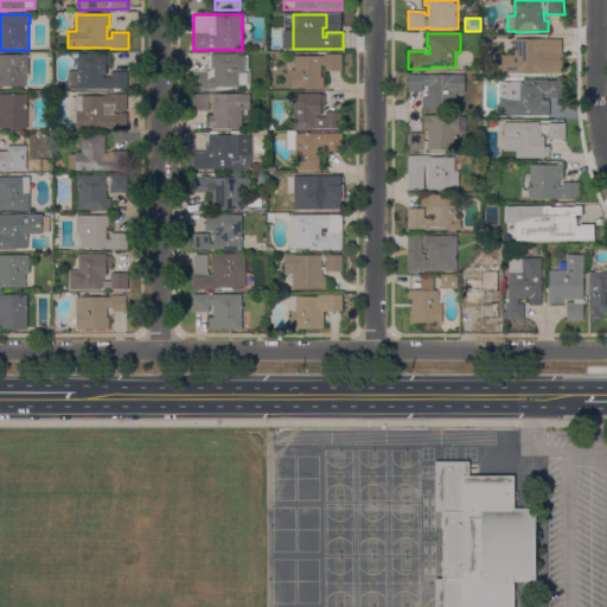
[(562,39),(562,53),(564,53),(564,62),(563,62),(563,74),(502,74),(502,56),(515,56),(515,39),(562,39)]
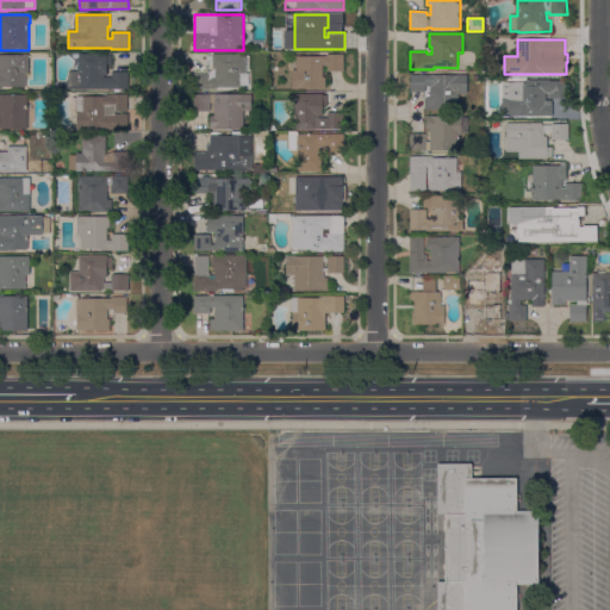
[(107,54),(107,55),(112,55),(112,66),(107,66),(107,76),(105,76),(105,78),(112,78),(112,73),(129,72),(129,89),(69,91),(68,70),(79,70),(79,54),(107,54)]
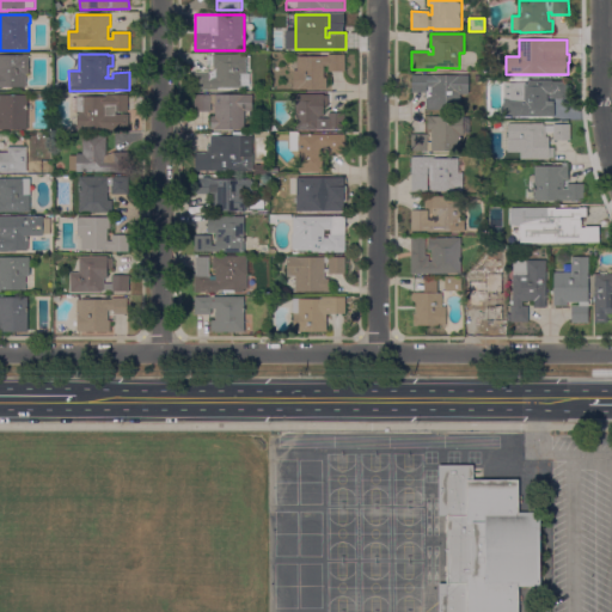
[(248,54),(248,74),(244,74),(244,89),(218,89),(218,90),(195,90),(195,72),(212,72),(212,78),(215,78),(215,67),(214,67),(214,65),(207,65),(207,56),(214,56),(214,54),(248,54)]
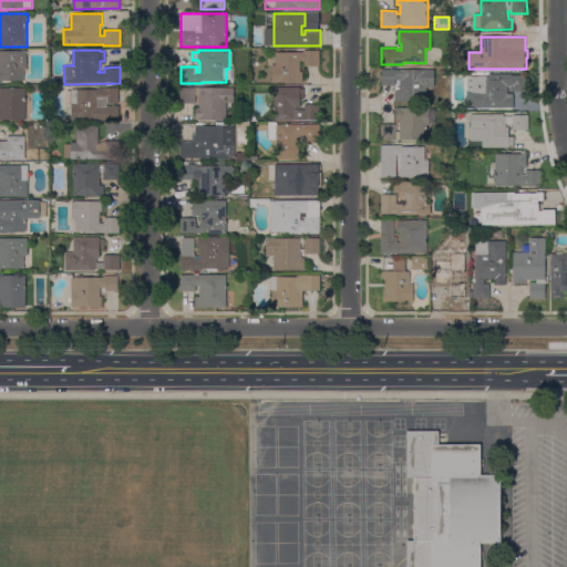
[(0,51),(22,51),(27,51),(27,69),(24,69),(24,81),(1,81),(1,83),(0,83),(0,51)]
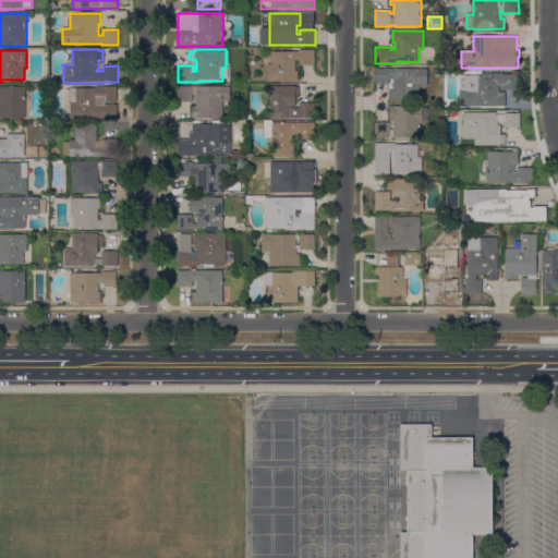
[(300,51),(300,50),(315,50),(315,65),(300,65),(300,60),(295,60),(295,71),(298,71),(298,82),(267,82),(268,64),(271,64),(271,51),(300,51)]
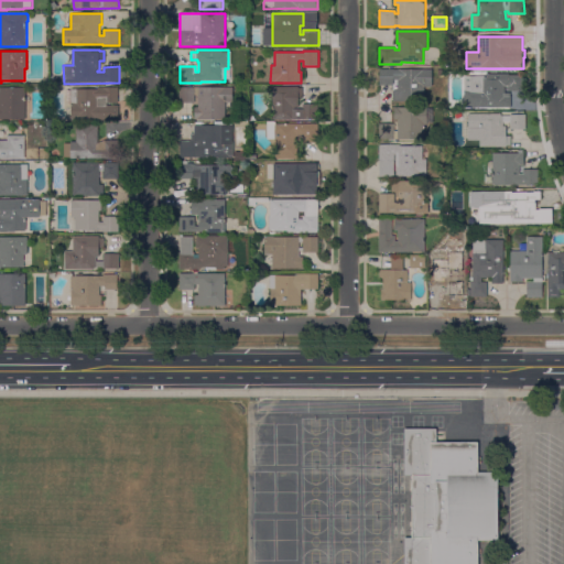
[(432,69),(432,87),(425,87),(424,102),(393,101),(394,90),(398,90),(398,84),(394,84),(394,85),(380,85),(380,69),(432,69)]
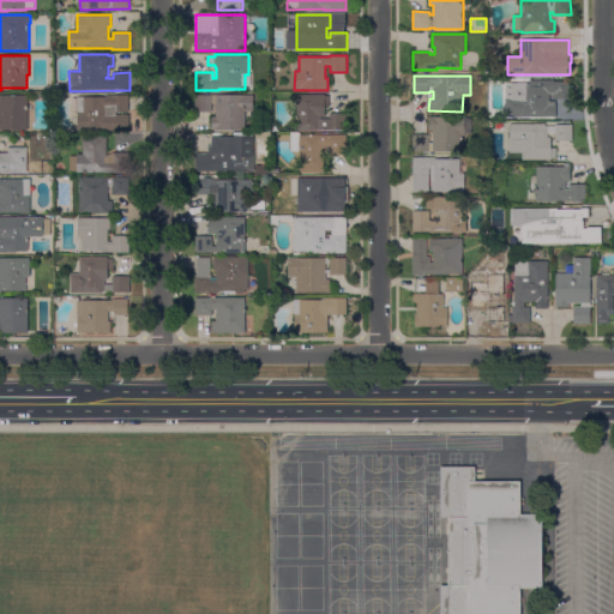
[(505,118),(505,83),(529,83),(529,80),(554,80),(554,82),(571,82),(571,100),(554,100),(554,94),(551,94),(551,101),(555,101),(555,104),(557,104),(557,118),(505,118)]
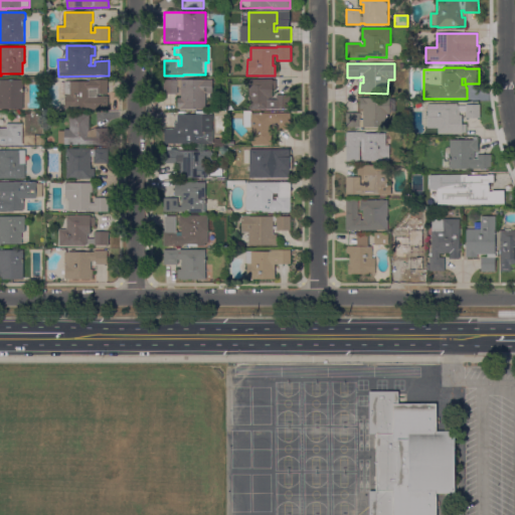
[(0,79),(24,79),(23,110),(0,110),(0,79)]
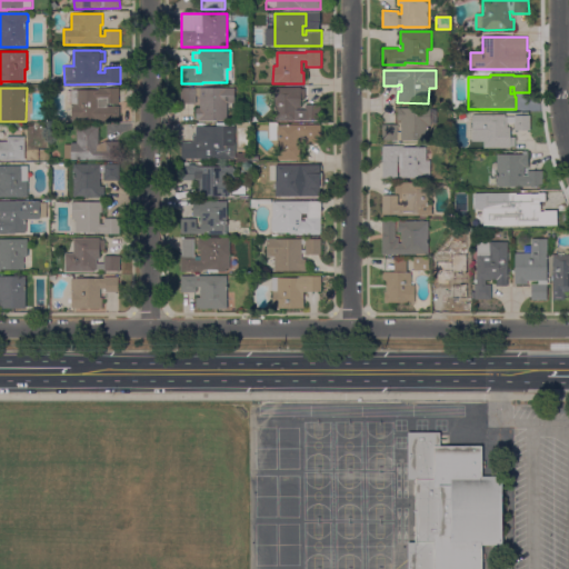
[(99,90),(99,88),(119,88),(119,105),(108,105),(108,107),(119,107),(120,120),(71,121),(71,103),(68,103),(68,91),(71,91),(71,90),(99,90)]
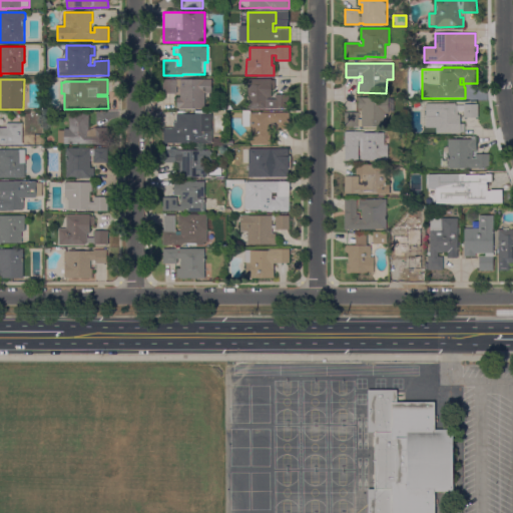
[(211,79),(211,93),(205,93),(205,108),(177,108),(177,97),(180,97),(180,92),(177,92),(177,94),(163,94),(163,79),(211,79)]
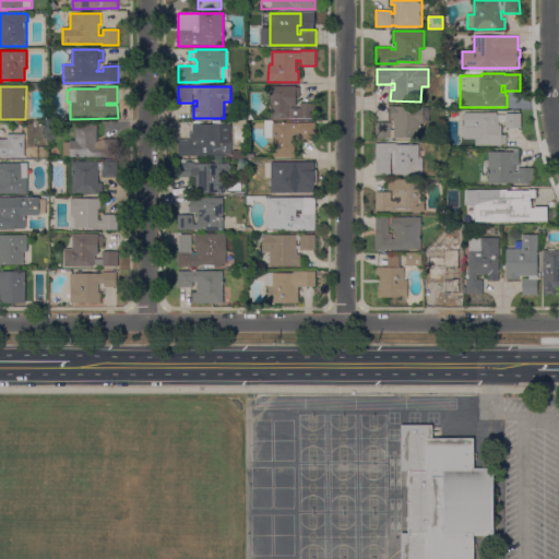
[(316,118),(289,118),(289,119),(271,119),(270,86),(296,86),(296,87),(301,87),(301,96),(296,96),(296,105),(300,105),(300,104),(316,104),(316,118)]
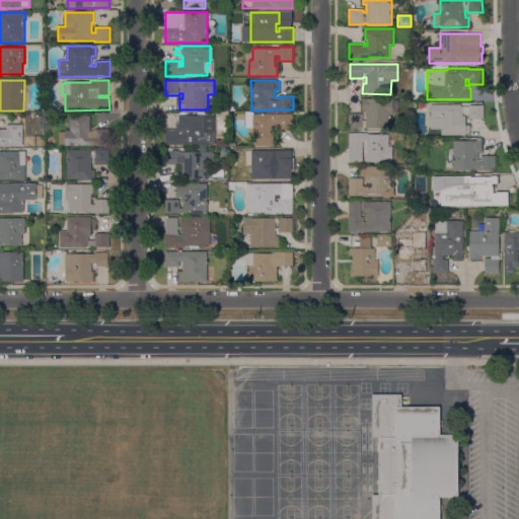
[(393,99),(393,115),(391,115),(390,129),(349,128),(349,114),(363,114),(363,121),(366,121),(367,109),(363,109),(363,98),(393,99)]
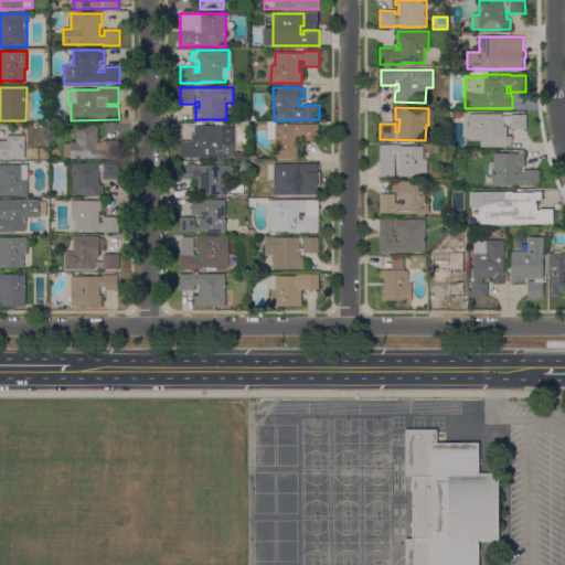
[(502,114),(502,116),(512,116),(512,115),(528,115),(528,130),(511,130),(511,123),(504,123),(504,127),(507,127),(507,137),(512,137),(512,148),(481,148),(481,128),(469,128),(469,114),(502,114)]
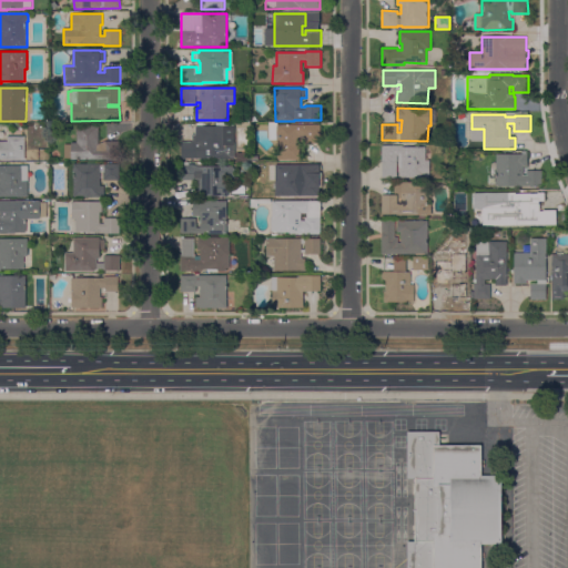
[(105,141),(120,141),(120,160),(71,160),(71,159),(64,159),(64,144),(71,144),(71,143),(77,143),(77,124),(99,124),(99,144),(105,141)]
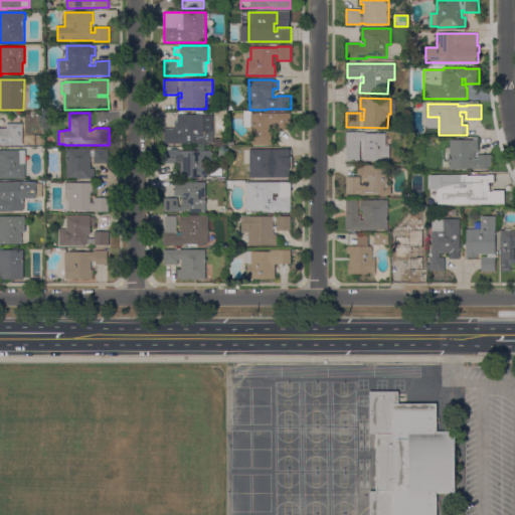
[(291,113),(291,130),(277,130),(277,126),(272,126),(272,145),(252,145),(252,128),(250,128),(250,127),(243,127),(243,115),(250,115),(250,113),(291,113)]
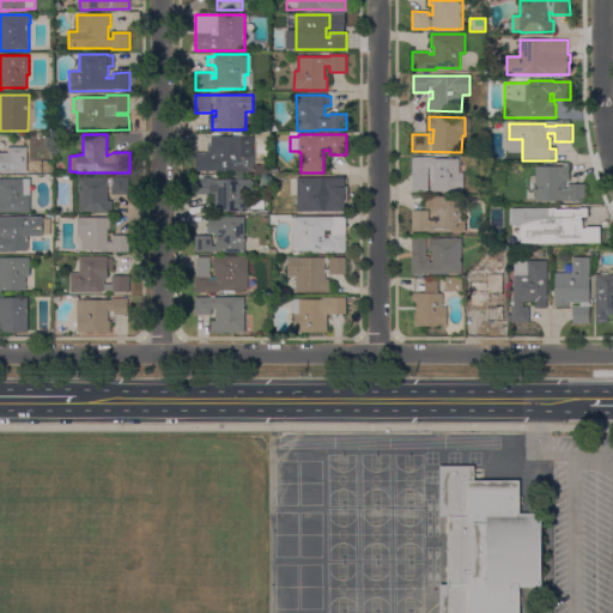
[(254,137),(254,140),(244,140),(244,155),(254,155),(254,173),(242,173),(242,171),(224,171),(195,171),(195,153),(207,153),(207,145),(211,145),(211,137),(254,137)]
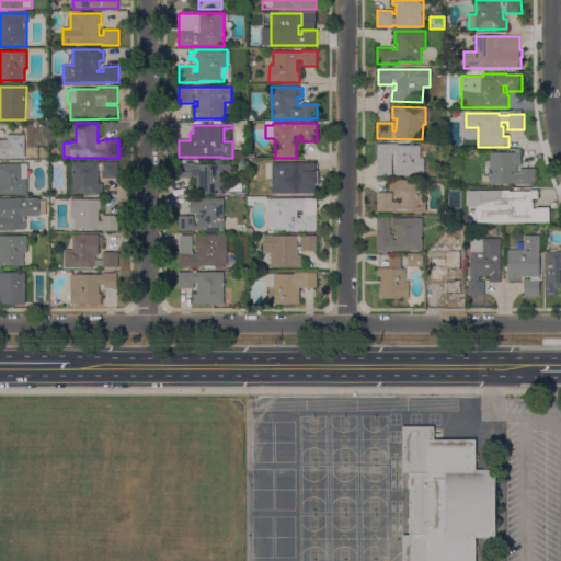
[(0,139),(8,139),(8,135),(24,135),(24,158),(0,158),(0,139)]
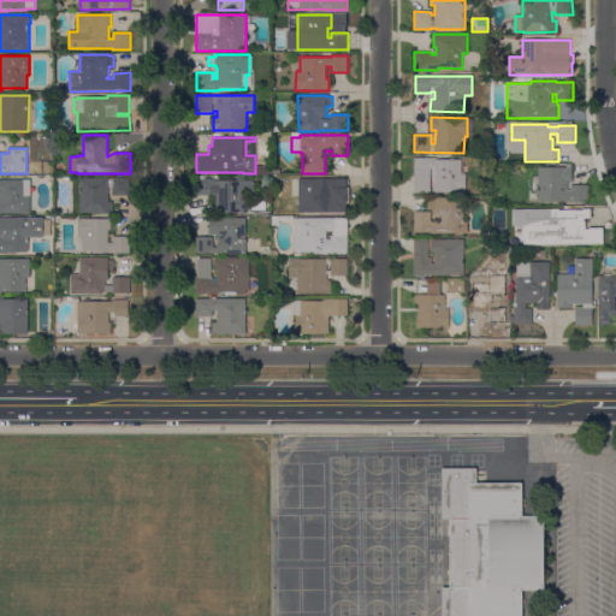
[(433,193),(433,183),(436,183),(436,169),(431,169),(431,193),(414,194),(414,158),(438,158),(438,160),(462,160),(462,175),(466,175),(466,193),(433,193)]
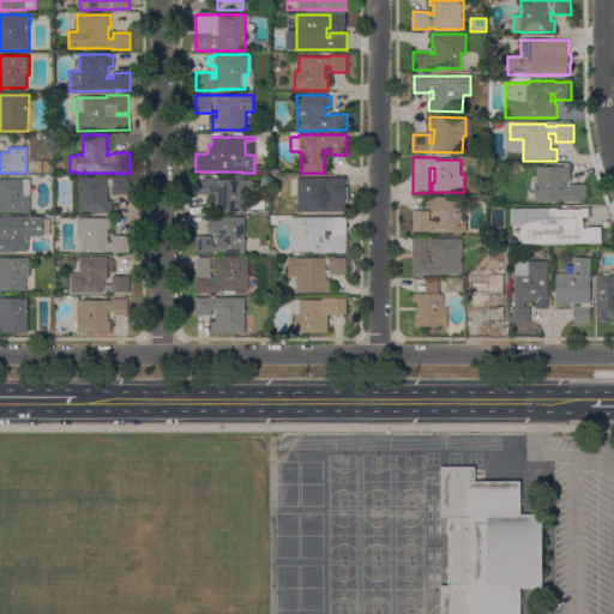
[(587,202),(536,202),(536,167),(571,167),(571,180),(566,180),(566,186),(570,186),(570,185),(587,185),(587,202)]
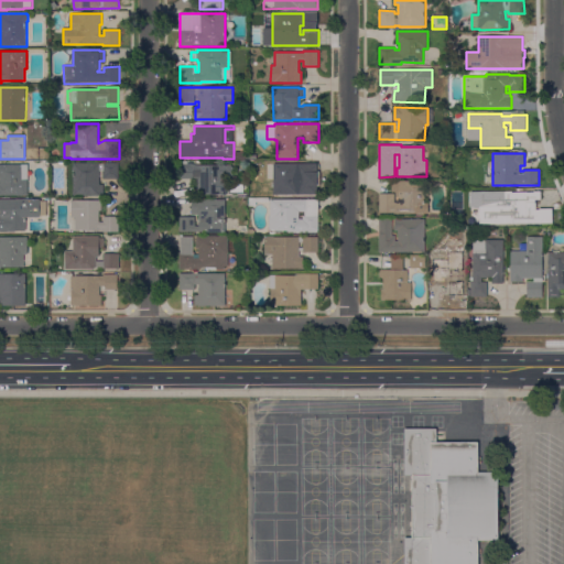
[(99,185),(104,185),(104,195),(74,196),(73,163),(99,163),(99,185)]
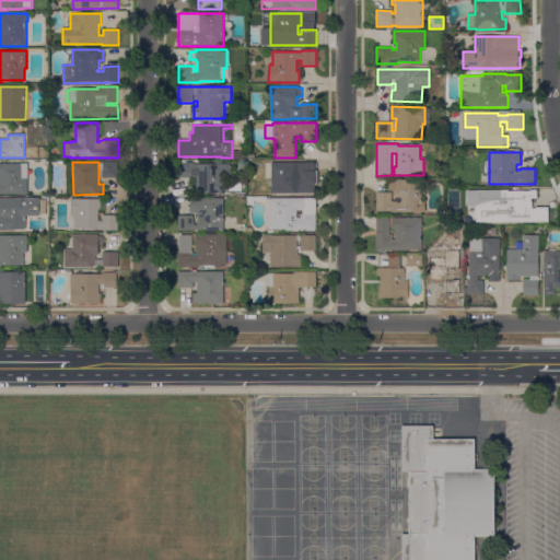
[(117,162),(118,177),(103,178),(103,162),(117,162)]
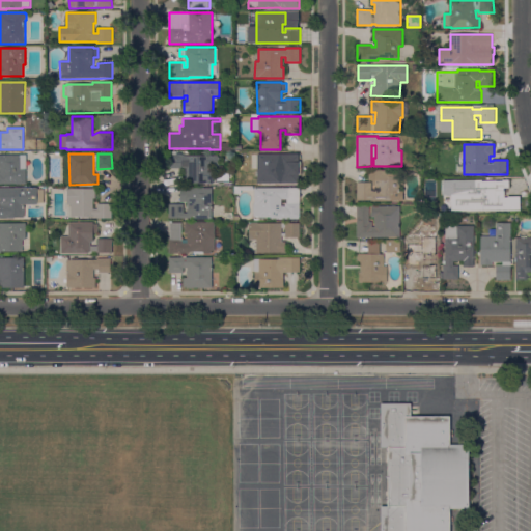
[(282,154),(282,155),(285,154),(285,164),(282,164),(282,174),(285,174),(285,169),(300,169),(300,184),(284,184),(284,183),(282,183),(282,185),(257,185),(256,154),(282,154)]
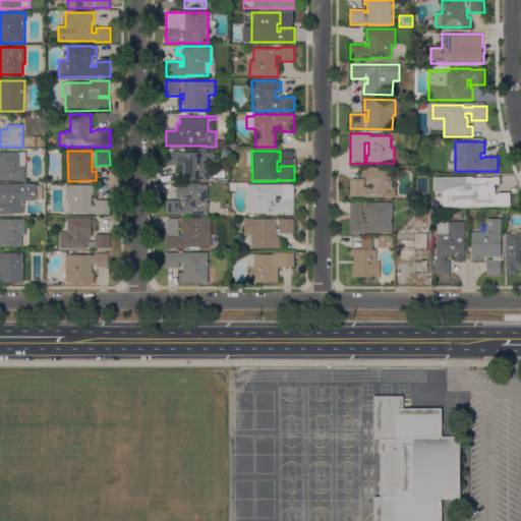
[(293,163),(281,163),(281,151),(293,151),(293,163)]
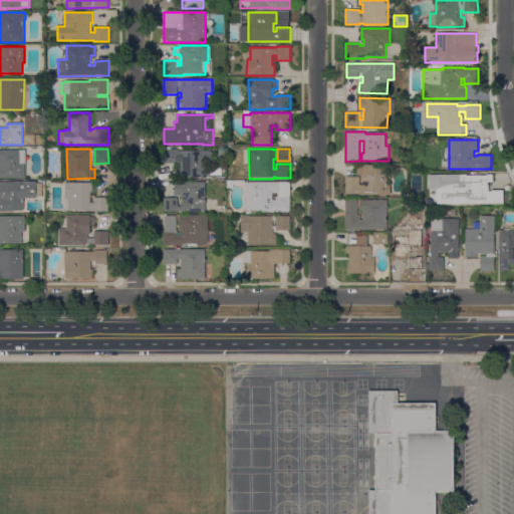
[(0,150),(25,150),(26,179),(0,179),(0,150)]
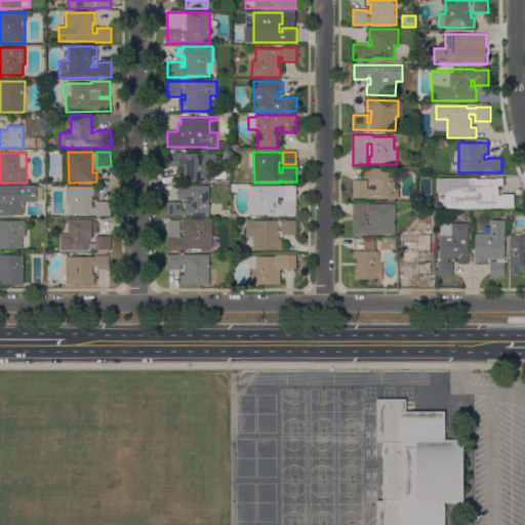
[(211,182),(184,182),(184,166),(168,166),(168,153),(183,153),(183,154),(211,154),(211,182)]
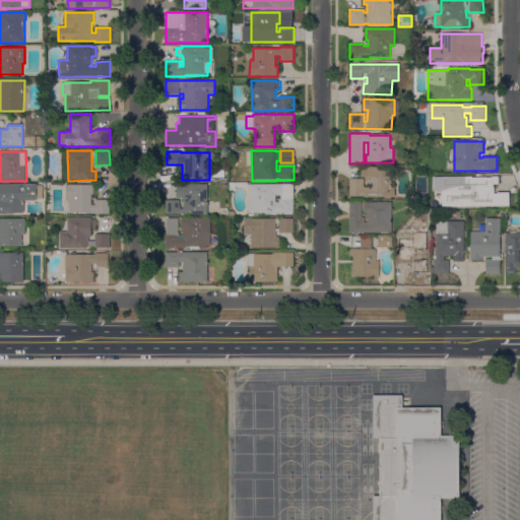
[(391,168),(392,197),(349,197),(349,179),(364,179),(364,187),(371,187),(371,186),(368,186),(368,182),(366,182),(366,177),(362,177),(362,168),(391,168)]
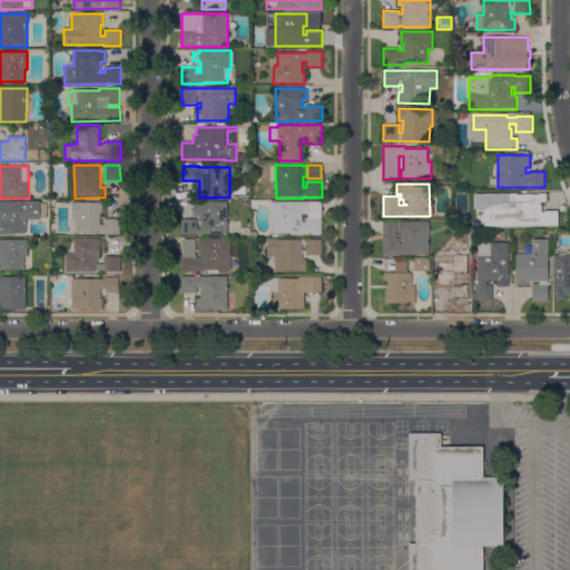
[(234,196),(234,186),(251,186),(251,195),(234,196)]
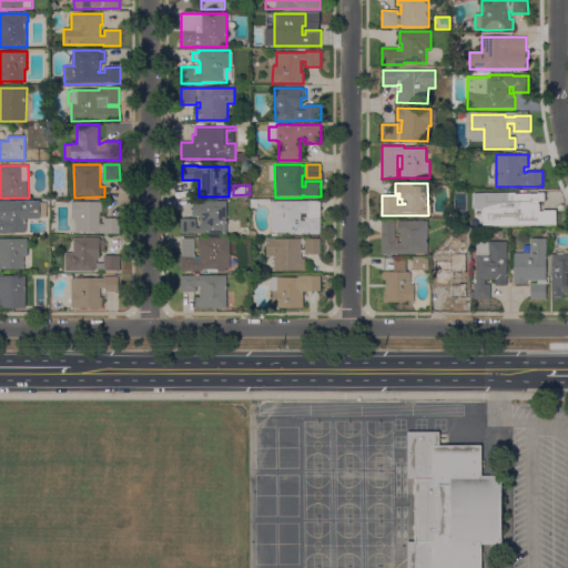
[(540,194),(540,204),(538,204),(538,213),(544,214),(544,210),(556,210),(556,225),(544,224),(544,226),(536,226),(536,224),(513,224),(513,211),(510,211),(510,193),(540,194)]
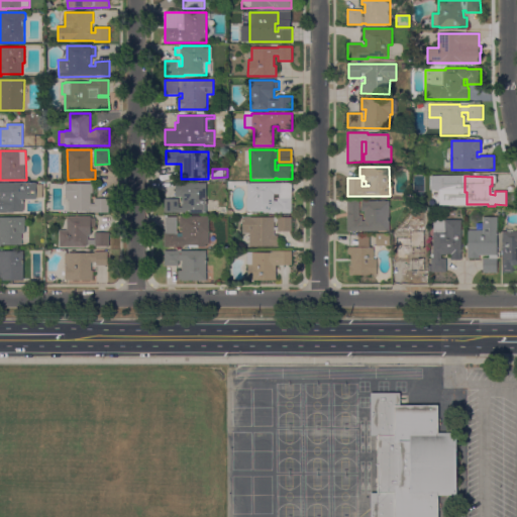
[(0,183),(36,183),(36,185),(42,184),(42,197),(36,198),(36,200),(23,200),(23,212),(14,212),(14,213),(0,213),(0,183)]
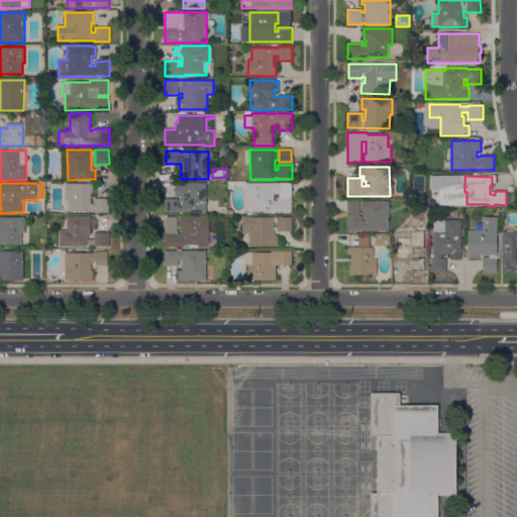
[(206,183),(207,213),(183,214),(183,213),(164,213),(164,199),(179,199),(179,207),(182,207),(182,197),(176,197),(176,183),(206,183)]
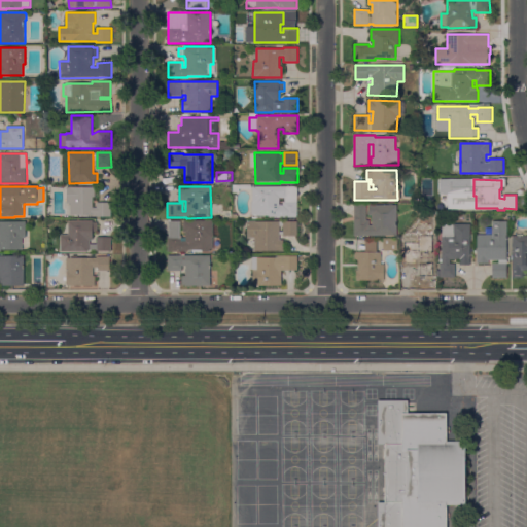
[(252,215),(251,215),(251,202),(253,202),(252,187),(297,186),(297,217),(269,217),(269,215),(262,215),(262,219),(252,219),(252,215)]
